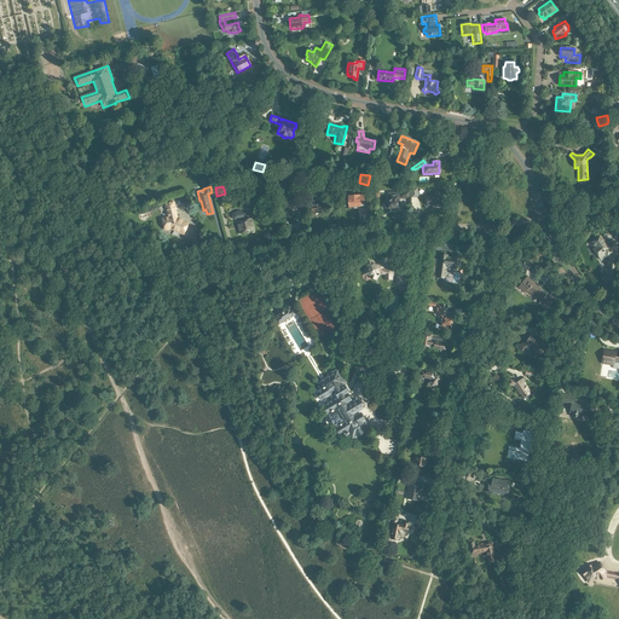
[(399,192),(400,196),(392,196),(392,201),(388,201),(388,203),(386,204),(385,204),(385,206),(385,207),(385,208),(386,208),(393,208),(393,210),(399,210),(399,200),(409,198),(409,191),(399,192)]
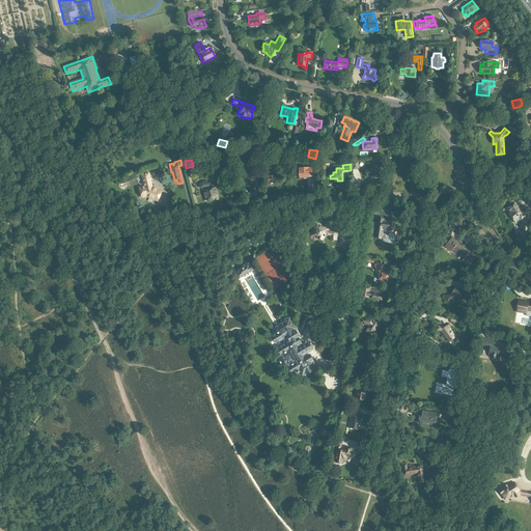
[(372,165),(373,169),(366,169),(367,177),(373,176),(374,177),(375,177),(375,178),(376,178),(378,177),(379,176),(378,164),(372,165)]
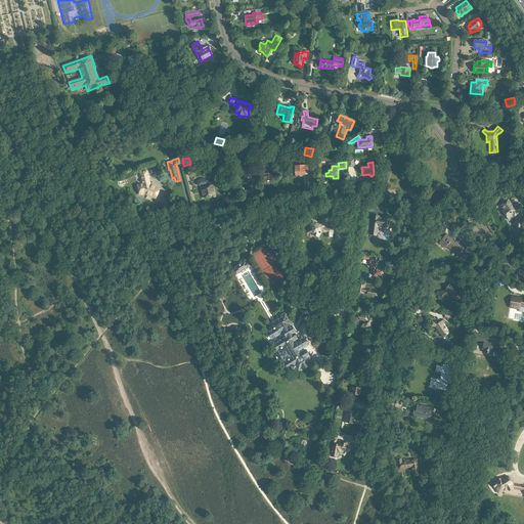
[(242,176),(243,180),(252,178),(251,172),(251,170),(251,163),(237,165),(239,175),(242,176)]
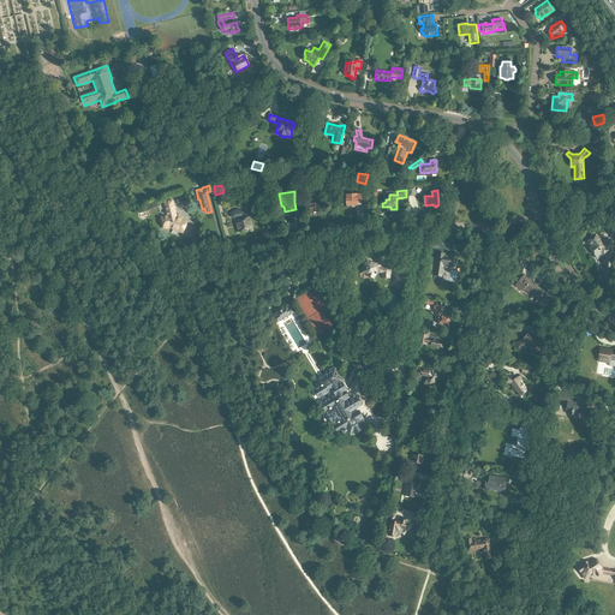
[(346,198),(346,207),(352,206),(354,206),(358,206),(358,203),(363,203),(362,193),(346,195),(346,198)]
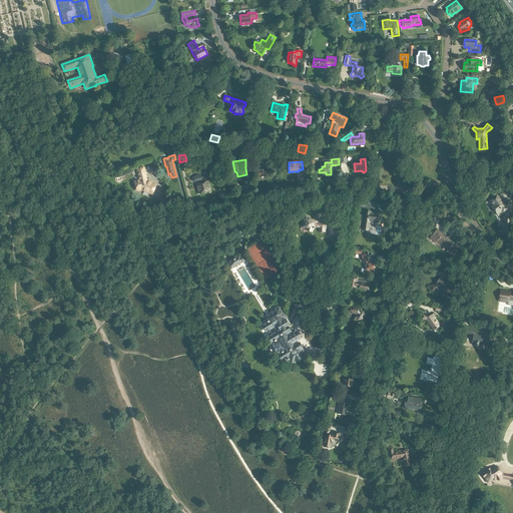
[(157,184),(152,182),(151,181),(149,180),(148,180),(147,180),(144,166),(136,168),(139,179),(134,180),(136,191),(141,190),(152,195),(157,184)]
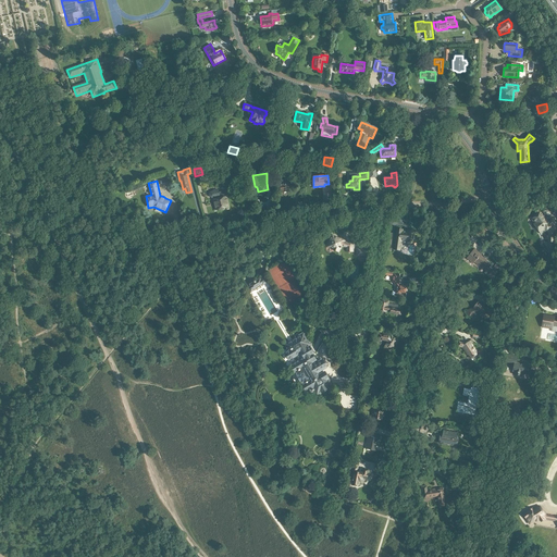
[(284,182),(284,184),(280,185),(281,194),(292,192),(291,183),(289,183),(288,182),(284,182)]
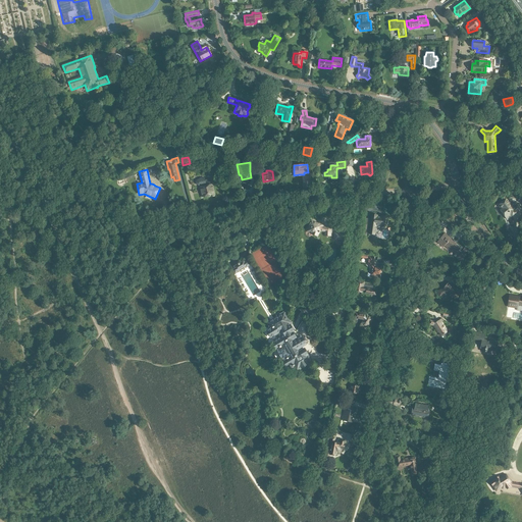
[(210,195),(214,194),(212,185),(201,187),(203,197),(206,196),(207,197),(208,197),(210,197),(211,196),(210,195)]
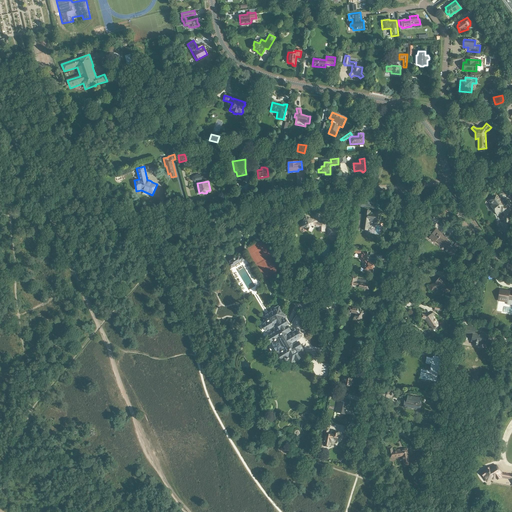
[(490,200),(488,202),(498,215),(503,210),(505,213),(504,222),(508,223),(510,208),(509,208),(508,207),(511,205),(508,201),(505,203),(503,201),(502,202),(498,197),(497,195),(496,195),(490,200)]
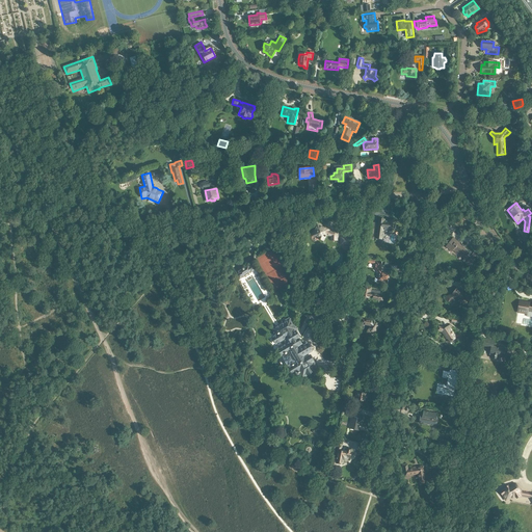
[(379,219),(376,239),(382,239),(383,230),(389,231),(389,232),(394,232),(395,221),(390,220),(390,221),(384,220),(384,219),(379,219)]
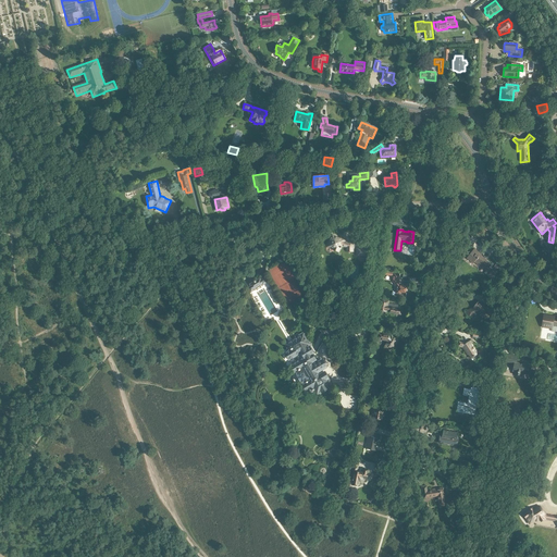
[(330,243),(329,246),(333,248),(333,249),(338,252),(339,249),(341,249),(342,246),(343,246),(343,247),(344,247),(345,247),(346,247),(347,247),(347,251),(348,251),(348,252),(350,252),(351,252),(351,251),(354,251),(354,243),(345,243),(333,236),(331,239),(330,238),(329,242),(330,243)]
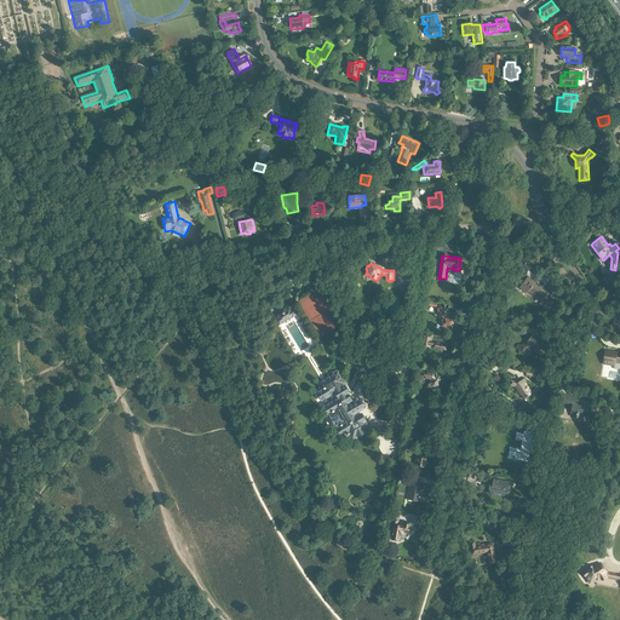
[(397,276),(396,286),(408,286),(408,276),(397,276)]
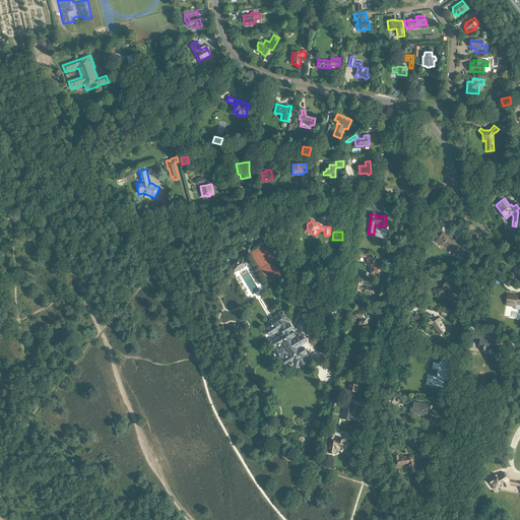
[(443,233),(437,240),(441,243),(439,245),(442,247),(443,245),(447,249),(448,248),(454,253),(452,255),(459,260),(462,256),(462,257),(464,255),(464,254),(467,251),(463,248),(462,248),(460,246),(459,247),(450,240),(450,239),(443,233)]
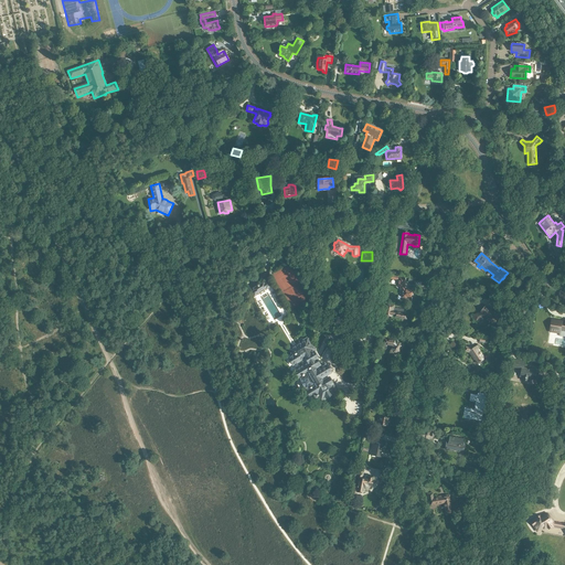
[(398,285),(403,291),(401,300),(407,301),(407,300),(412,300),(412,297),(413,290),(406,289),(404,286),(405,279),(400,278),(398,285)]
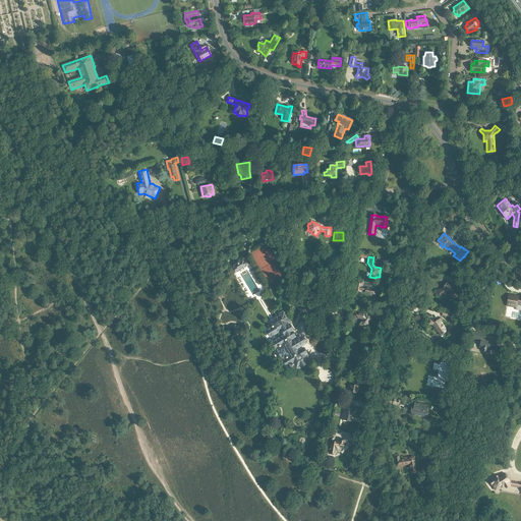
[(245,267),(249,265),(247,259),(244,262),(243,259),(233,266),(234,268),(231,270),(234,274),(238,272),(238,271),(245,267)]
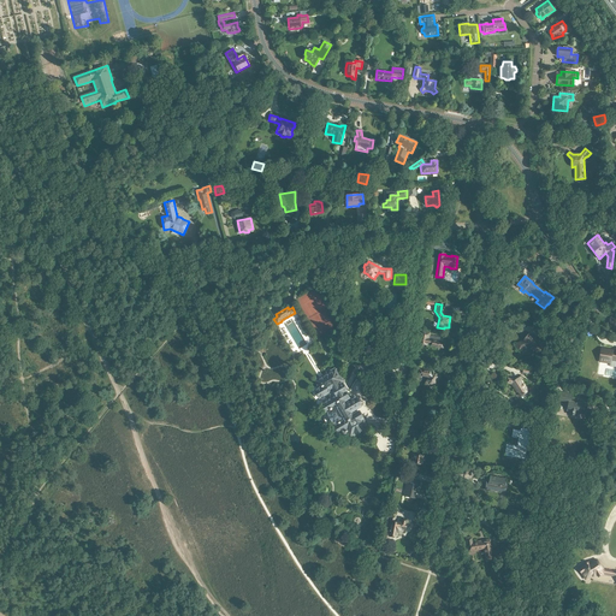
[(420,330),(419,333),(421,335),(420,338),(421,338),(420,344),(444,348),(445,342),(439,341),(440,338),(431,336),(431,332),(422,331),(422,330),(420,330)]
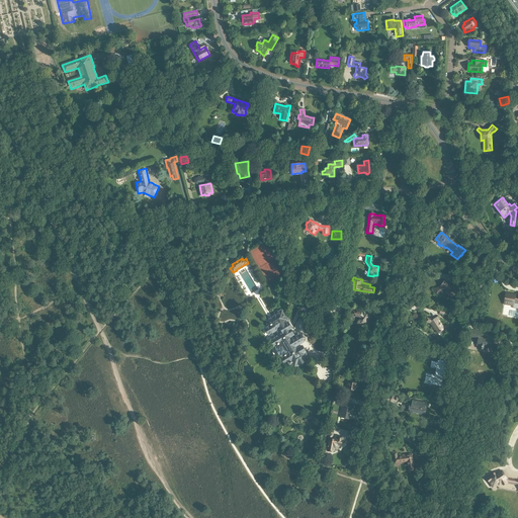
[(439,287),(434,289),(435,294),(445,290),(453,296),(458,290),(444,280),(439,287)]
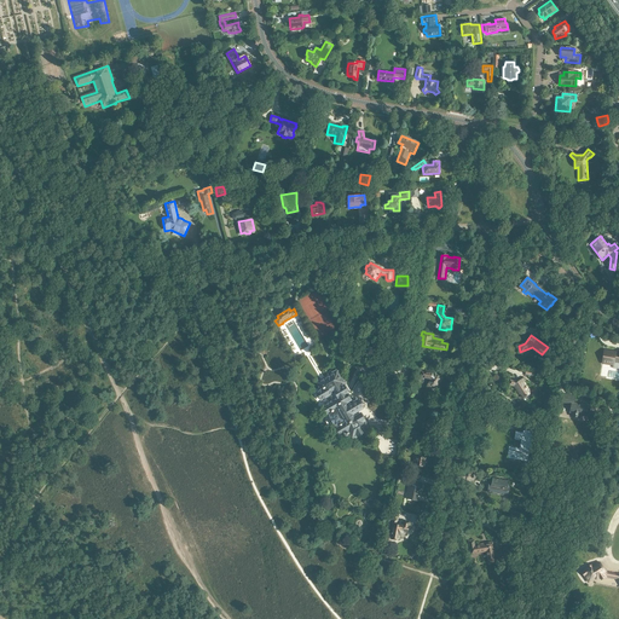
[(618,351),(605,348),(602,365),(613,366),(613,369),(618,369),(618,351)]
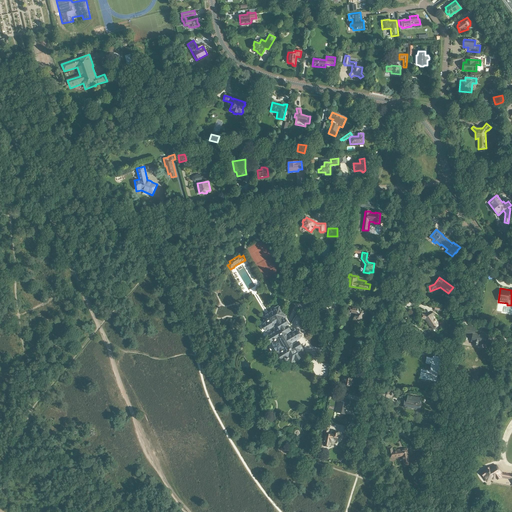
[(354,316),(355,317),(353,319),(356,321),(357,319),(360,321),(366,313),(361,310),(349,307),(349,303),(344,302),(343,307),(346,308),(344,317),(348,318),(349,313),(356,314),(354,316)]
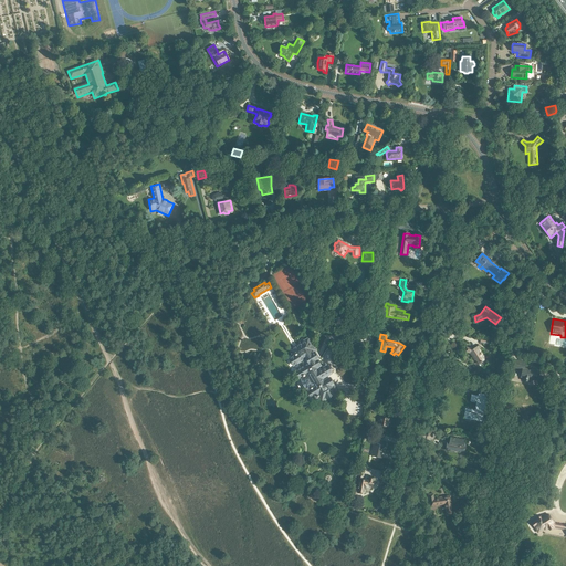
[(301,343),(296,345),(294,346),(293,347),(289,349),(293,356),(289,358),(293,367),(295,366),(297,370),(295,371),(300,380),(301,379),(301,380),(302,383),(305,388),(306,390),(307,390),(306,391),(312,399),(314,401),(318,399),(322,404),(341,392),(338,389),(331,377),(331,378),(329,377),(324,380),(323,379),(333,374),(327,365),(318,370),(317,369),(322,366),(318,360),(320,359),(317,356),(314,352),(316,350),(308,337),(301,343)]
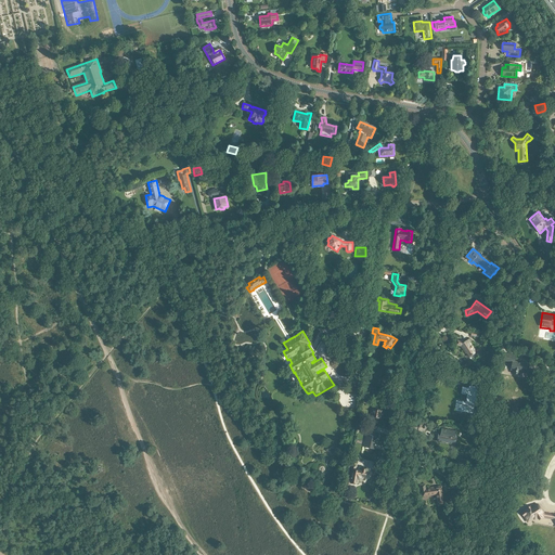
[(465,350),(469,358),(476,353),(469,344),(472,343),(469,339),(463,343),(463,341),(456,340),(455,346),(461,347),(464,351),(465,350)]
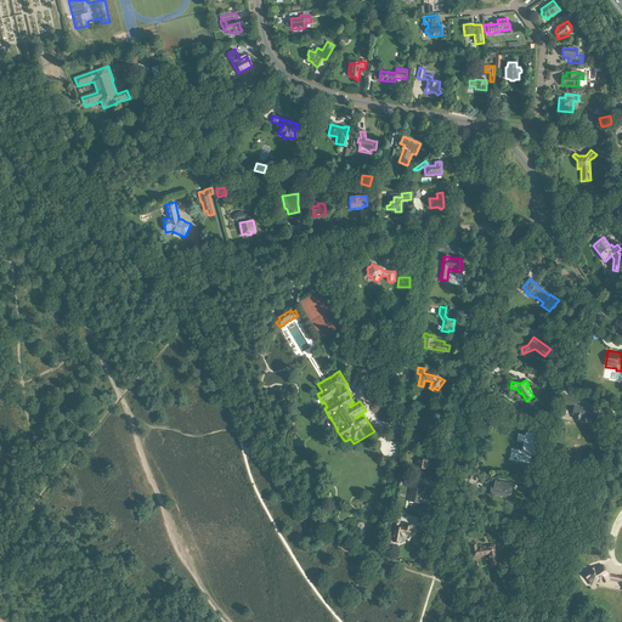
[(566,396),(565,405),(575,406),(572,416),(574,416),(572,418),(578,419),(583,420),(583,417),(589,418),(591,413),(593,414),(594,407),(586,405),(584,407),(577,405),(578,399),(566,396)]
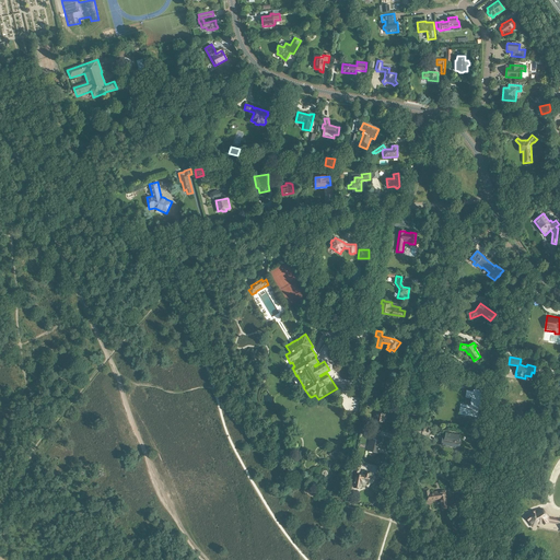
[(470,406),(461,404),(459,413),(478,417),(480,399),(481,399),(483,394),(481,394),(480,393),(481,391),(474,389),(474,392),(467,391),(466,397),(471,398),(470,406)]
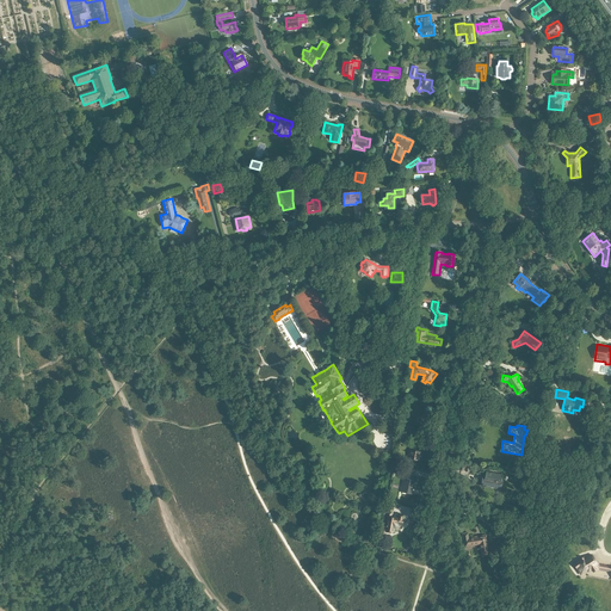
[(401,430),(397,443),(399,444),(403,445),(405,438),(406,439),(408,431),(401,430)]
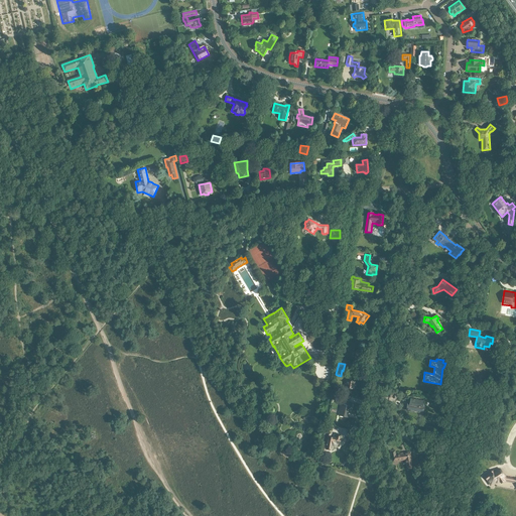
[(345,378),(345,381),(346,381),(346,384),(347,384),(346,388),(354,389),(355,385),(356,385),(357,385),(357,384),(357,383),(356,383),(356,382),(355,382),(350,381),(350,379),(345,378)]
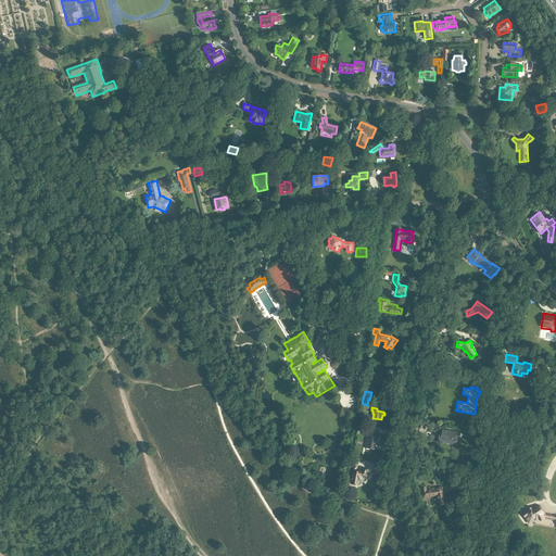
[(362,424),(359,431),(367,433),(368,426),(362,424)]
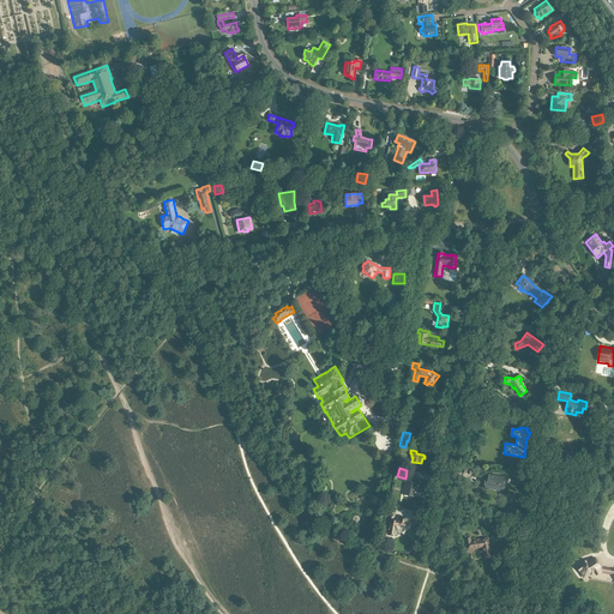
[(488,480),(486,480),(483,488),(493,489),(493,488),(498,489),(498,491),(505,492),(506,482),(504,482),(504,477),(488,475),(488,480)]
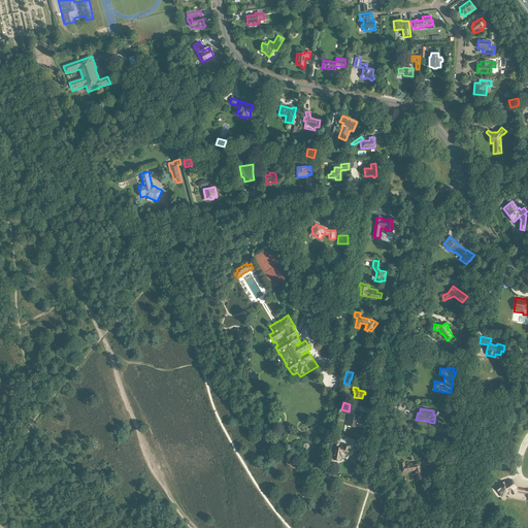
[(358,428),(361,414),(350,410),(348,419),(349,419),(348,426),(358,428)]
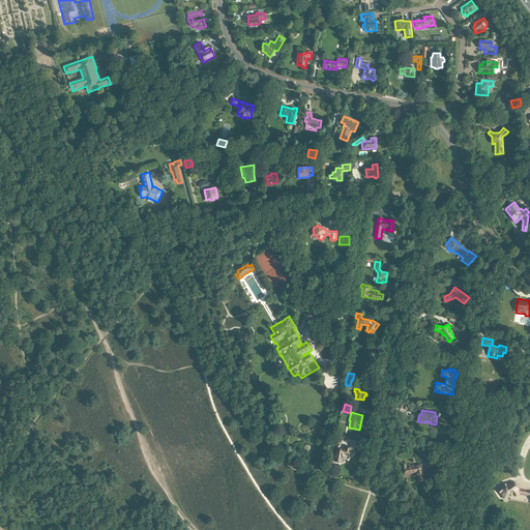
[(332,461),(332,462),(333,463),(334,463),(335,462),(340,463),(342,462),(342,460),(344,460),(347,458),(347,455),(349,457),(350,455),(350,453),(351,453),(352,453),(353,453),(353,452),(354,451),(354,450),(354,449),(353,448),(352,447),(351,447),(350,446),(349,446),(348,446),(347,447),(344,446),(343,447),(342,449),(340,449),(341,446),(343,439),(336,438),(334,445),(335,445),(335,448),(336,448),(336,449),(335,457),(333,455),(332,460),(332,461)]
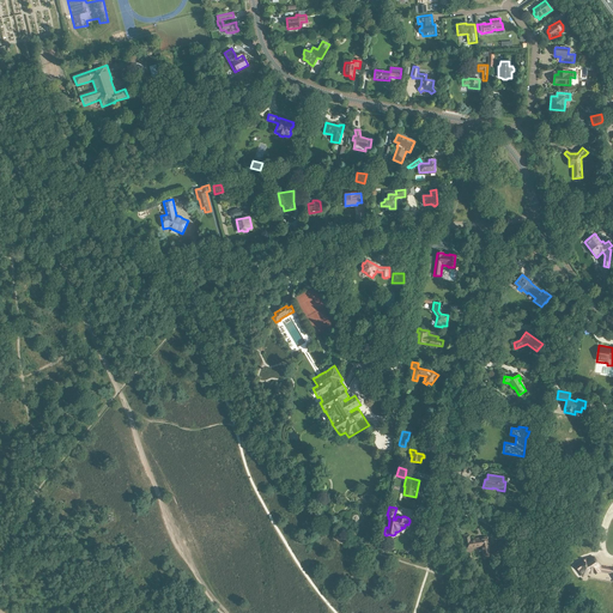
[(469,534),(463,535),(466,552),(474,551),(473,547),(481,546),(484,557),(492,556),(511,546),(508,539),(501,542),(490,547),(487,536),(475,538),(475,540),(471,540),(469,534)]
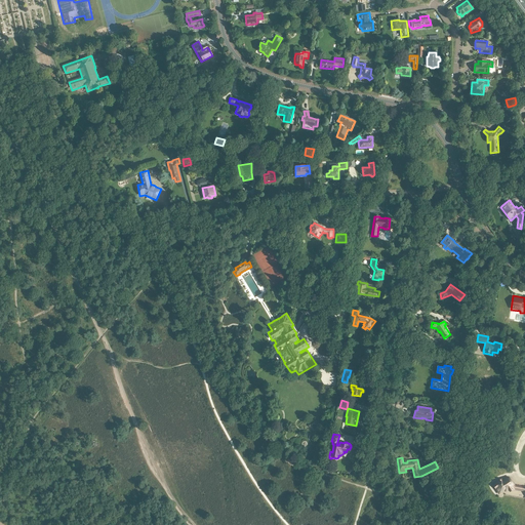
[(524,486),(514,485),(509,477),(502,480),(501,479),(493,485),(499,493),(505,490),(506,491),(509,489),(510,491),(514,489),(524,491),(524,486)]
